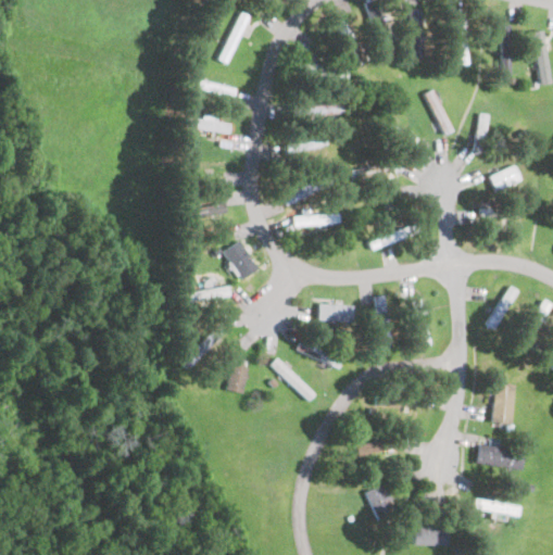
[(422,8),(409,9),(411,60),(425,59),(422,8)]
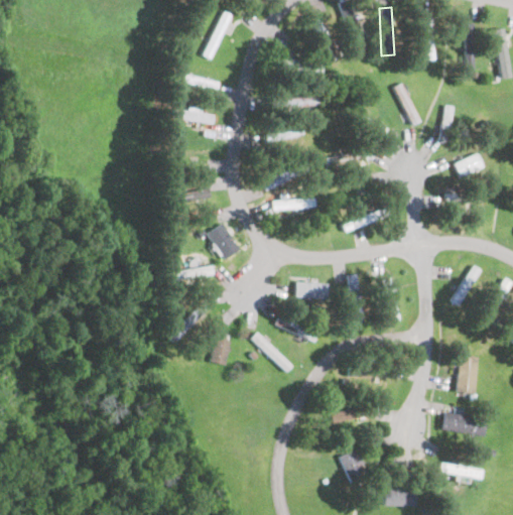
[(433,59),(430,11),(421,11),(424,60),(433,59)]
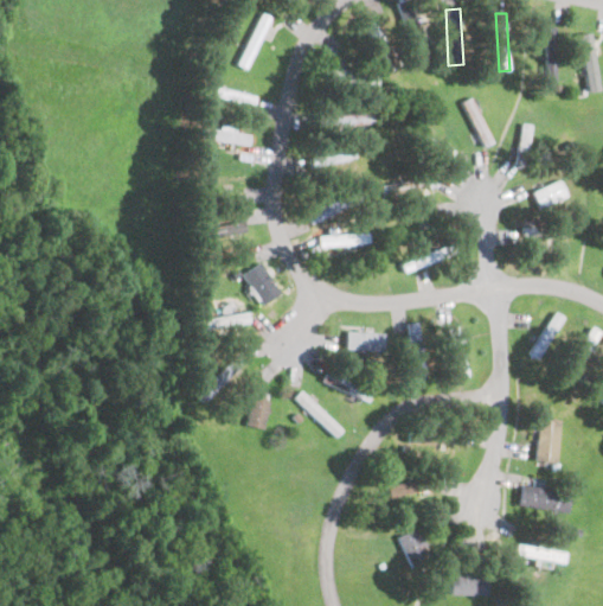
[(271,18),(263,14),(238,64),(247,68),(271,18)]
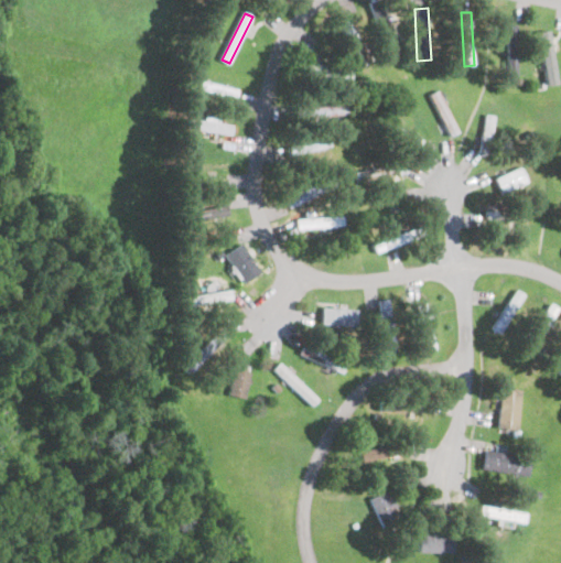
[(384,54),(397,50),(387,15),(375,19),(384,54)]
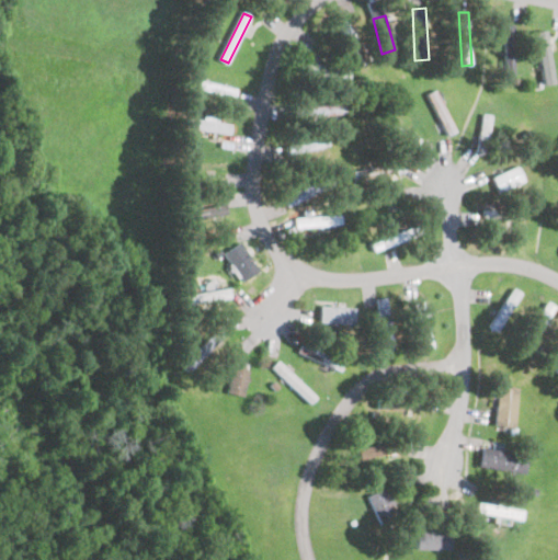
[(341,24),(350,43),(357,38),(349,20),(341,24)]
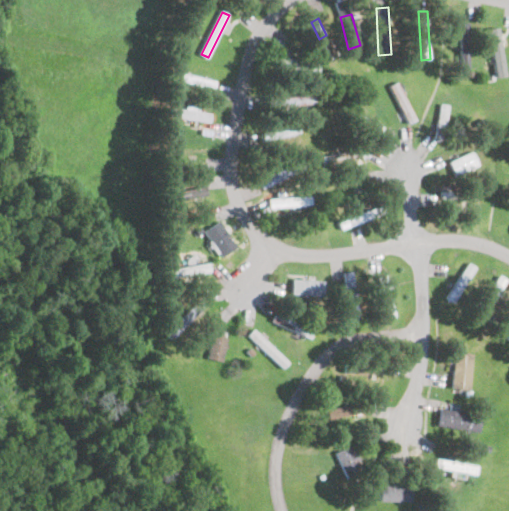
[(469,23),(460,23),(460,71),(469,71),(469,23)]
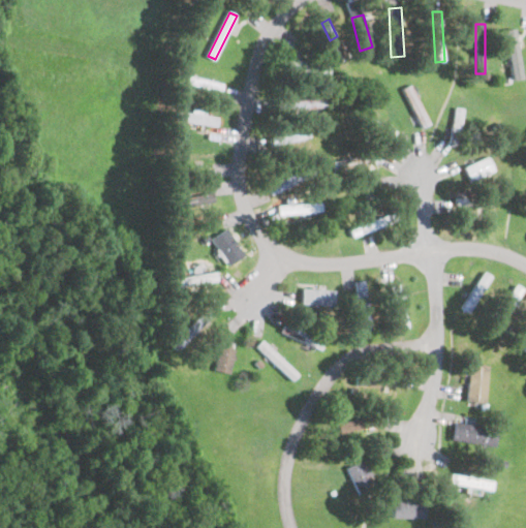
[(509,30),(513,74),(521,73),(518,29),(509,30)]
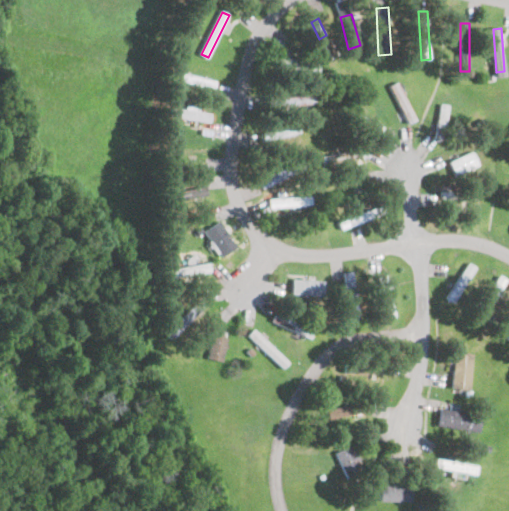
[(175,83),(216,88),(217,80),(176,74),(175,83)]
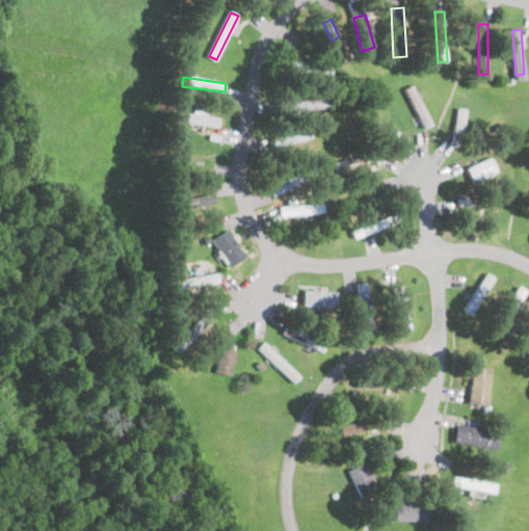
[(408,88),(424,129),(433,125),(417,84),(408,88)]
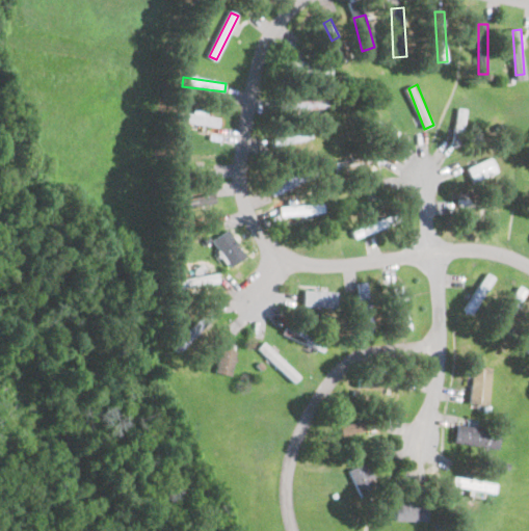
[(326,101),(283,101),(283,109),(326,109),(326,101)]
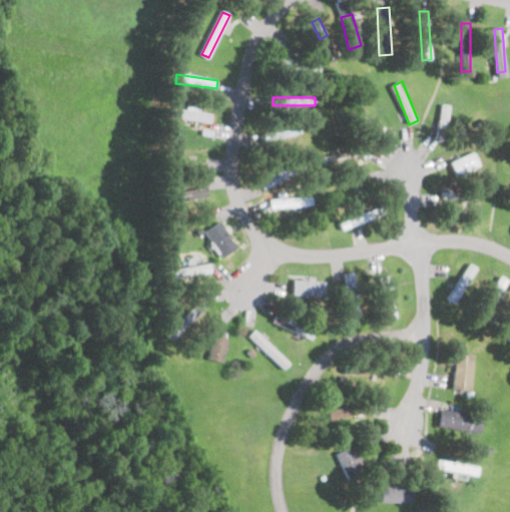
[(448,140),(452,105),(442,104),(438,139),(448,140)]
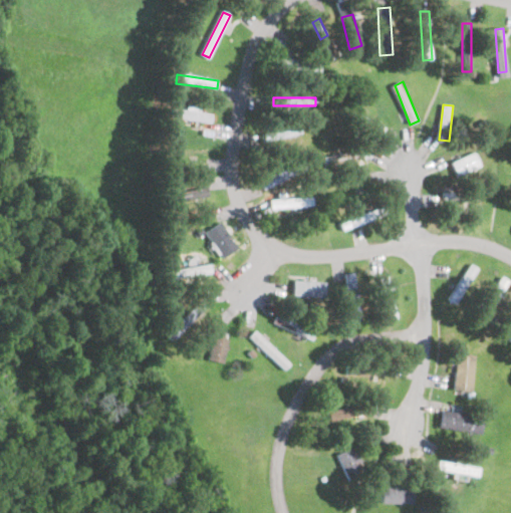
[(173,109),(172,119),(213,122),(214,112),(173,109)]
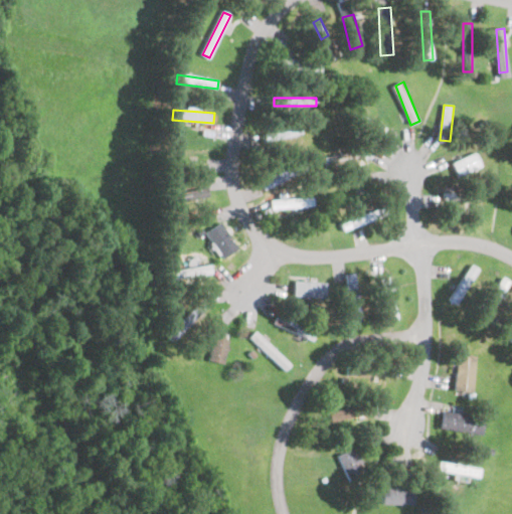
[(454,163),(460,177),(484,166),(478,152),(454,163)]
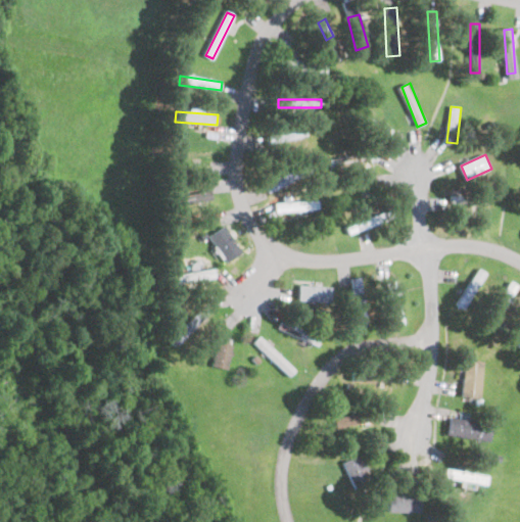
[(305,179),(301,170),(269,184),(273,193),(305,179)]
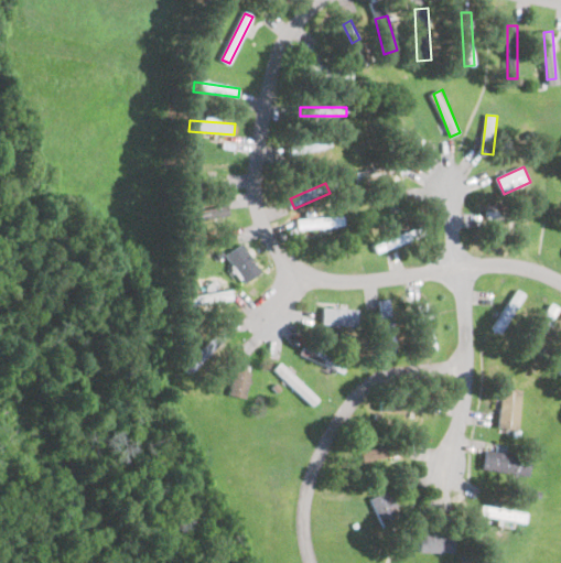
[(345,225),(343,214),(297,223),(299,233),(345,225)]
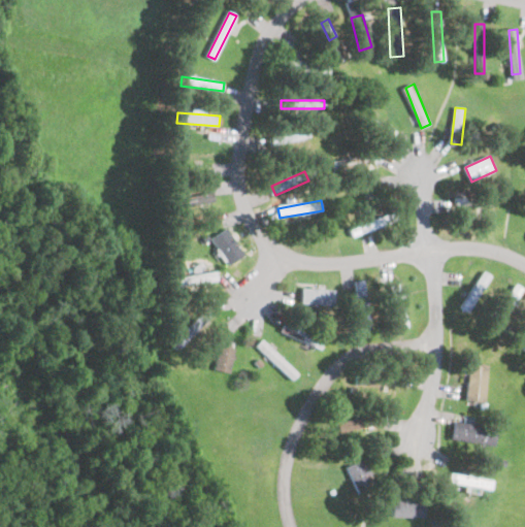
[(388,224),(384,215),(349,229),(353,238),(388,224)]
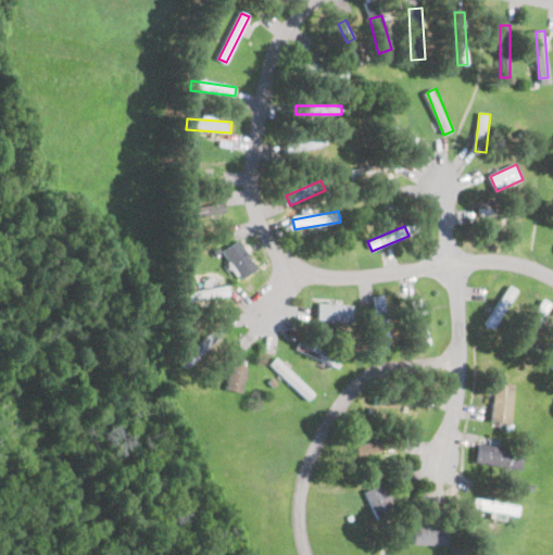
[(223,252),(241,280),(258,269),(239,241),(223,252)]
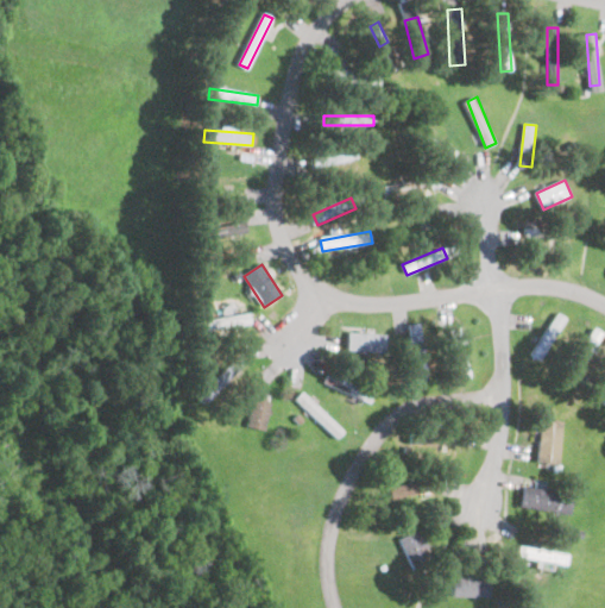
[(567,318),(558,312),(529,361),(537,367),(567,318)]
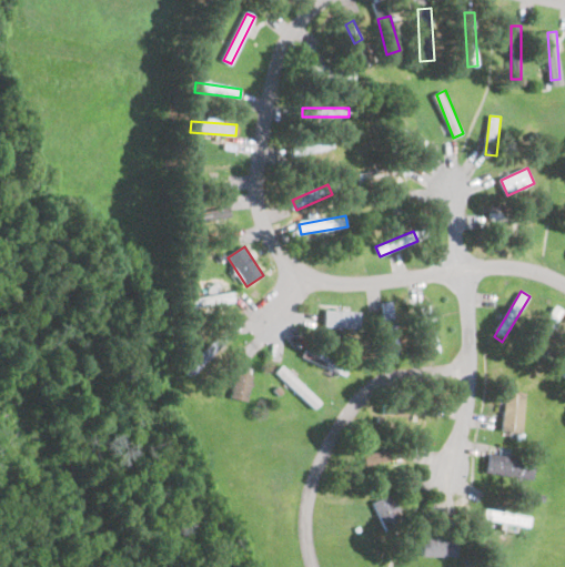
[(233,304),(233,294),(184,300),(185,309),(233,304)]
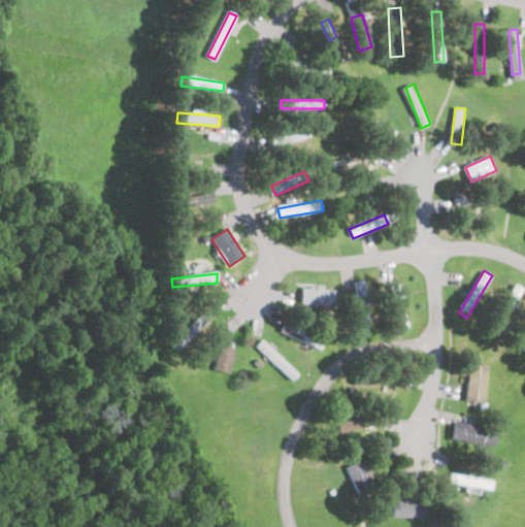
[(365,281),(356,282),(361,331),(370,330),(365,281)]
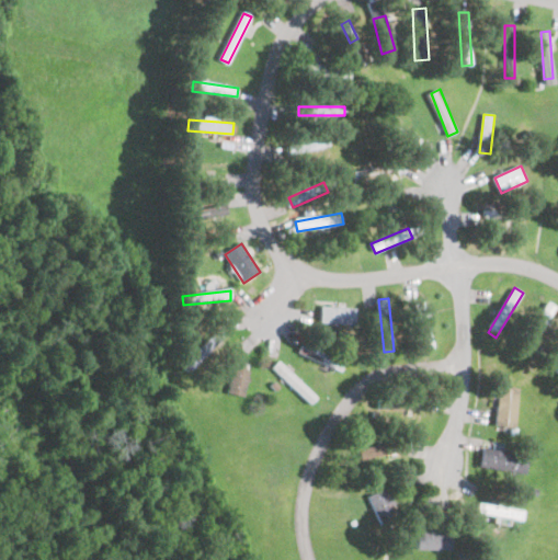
[(432,349),(425,304),(413,305),(420,350),(432,349)]
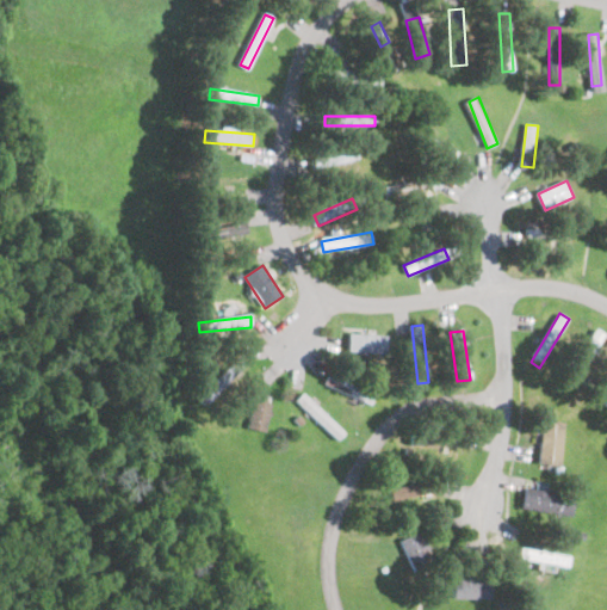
[(350,352),(386,353),(386,336),(350,336),(350,352)]
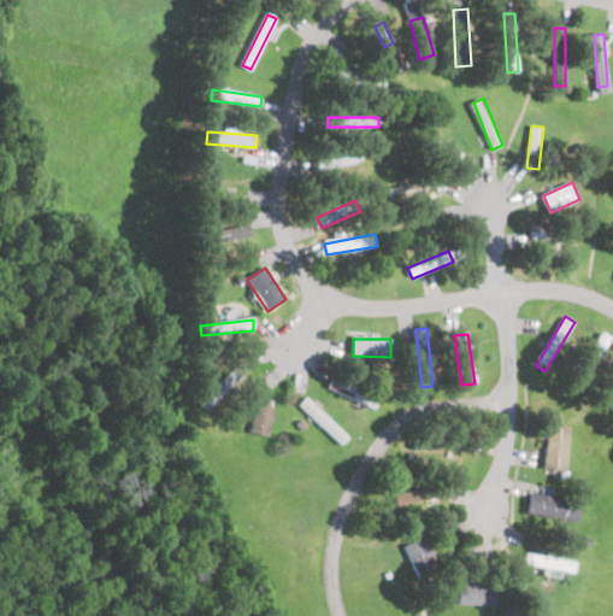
[(200,402),(210,410),(249,370),(240,362),(200,402)]
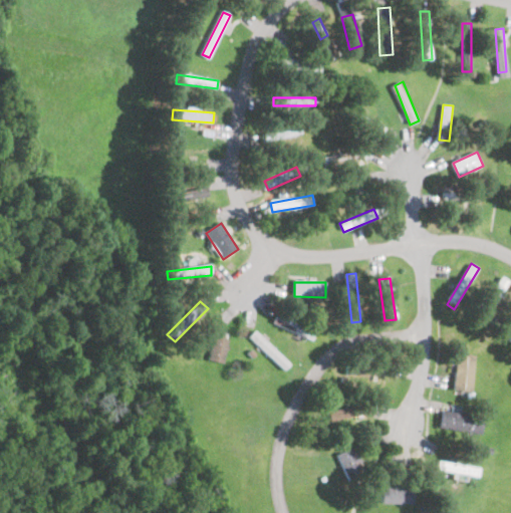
[(315,333),(277,315),(274,322),(312,340),(315,333)]
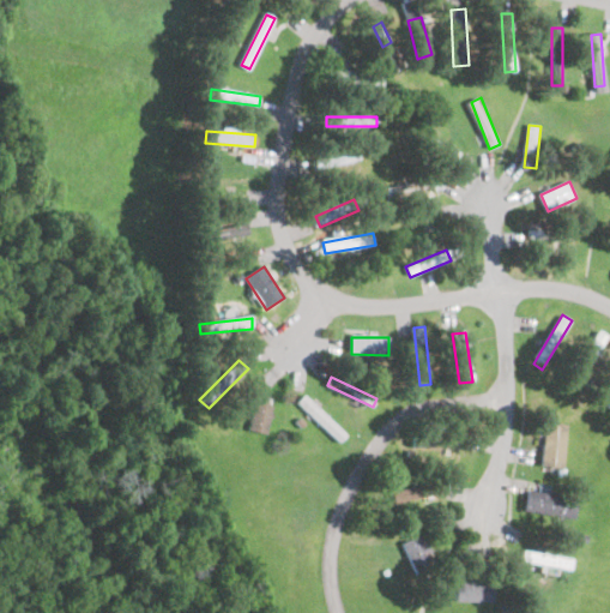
[(297,403),(339,443),(346,436),(305,396),(297,403)]
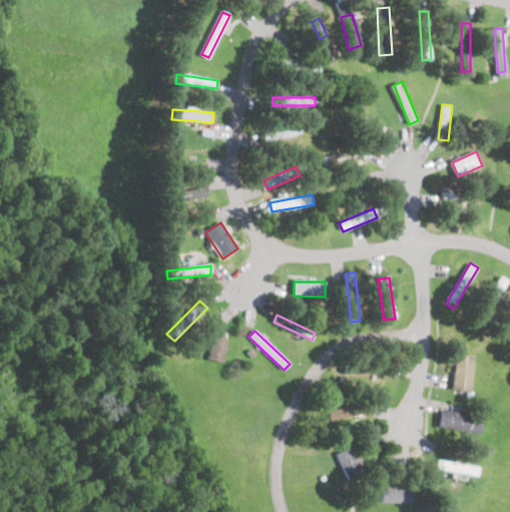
[(215,335),(208,360),(225,363),(230,337),(215,335)]
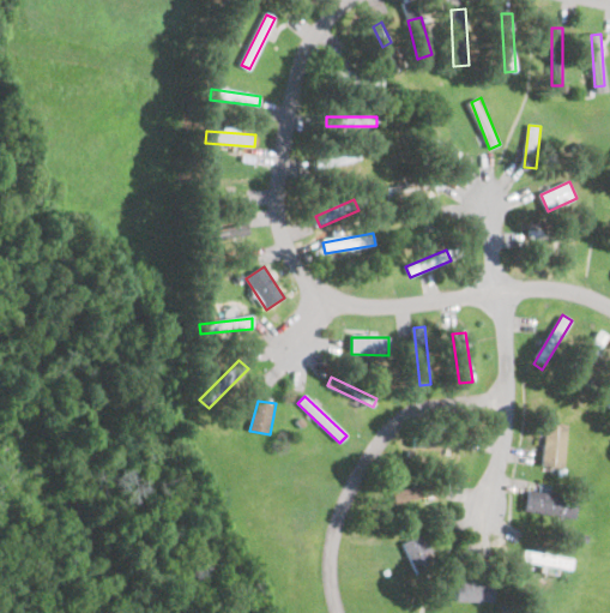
[(565,469),(568,425),(544,422),(541,468),(565,469)]
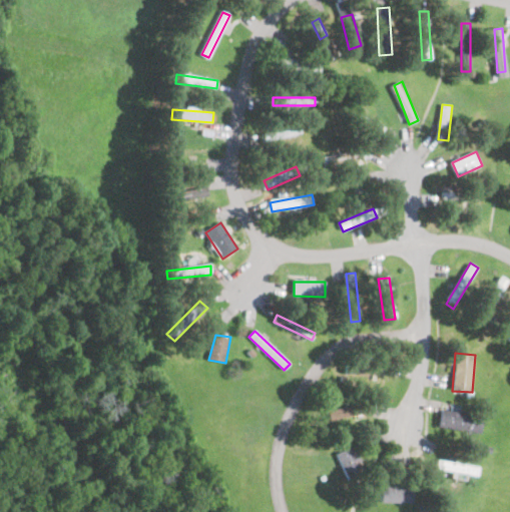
[(329,422),(354,421),(353,407),(329,409),(329,422)]
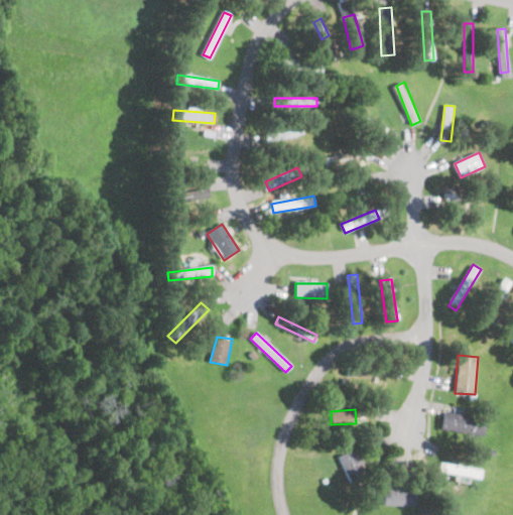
[(473,434),(477,418),(445,411),(441,428),(473,434)]
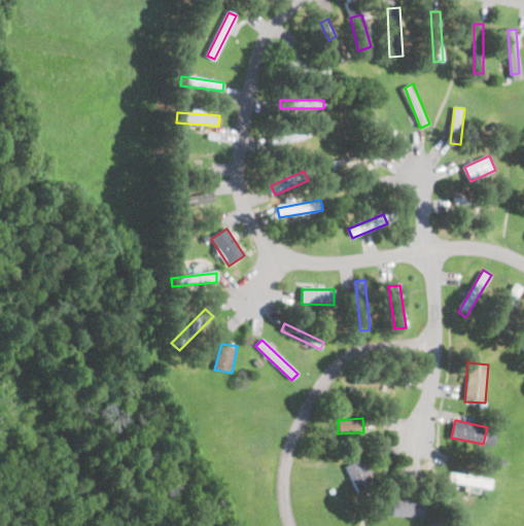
[(375,486),(363,458),(346,465),(357,493),(375,486)]
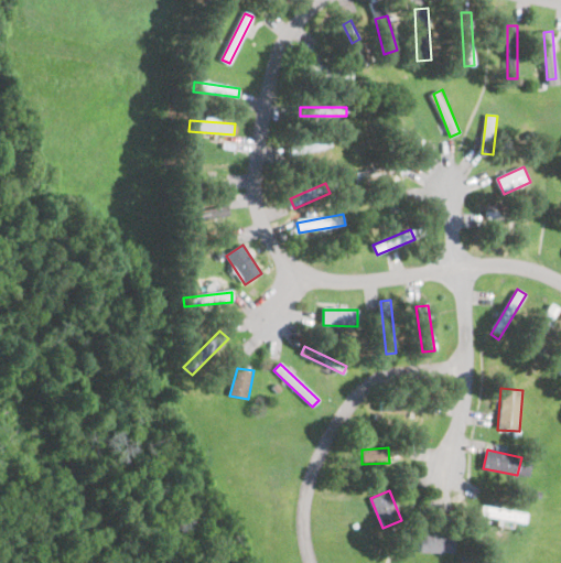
[(481,504),(479,516),(527,523),(530,512),(481,504)]
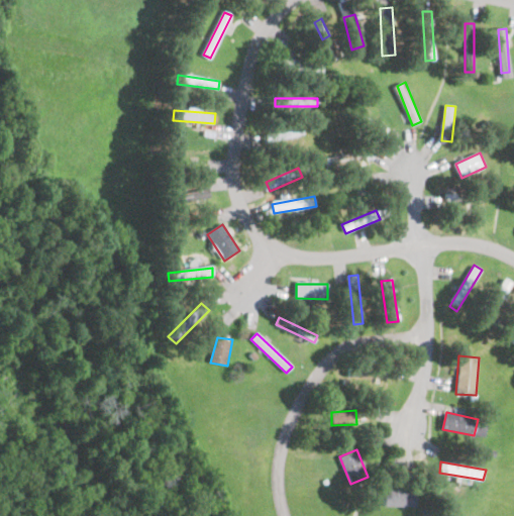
[(417,489),(384,489),(384,506),(417,506),(417,489)]
